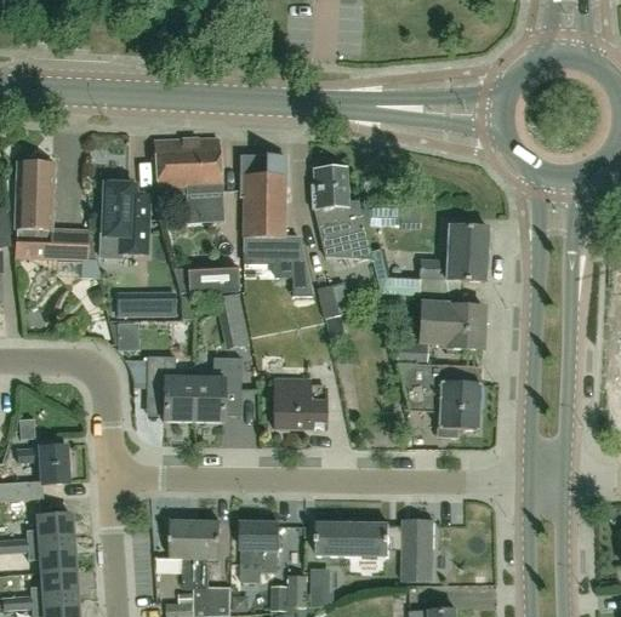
[(160,194),(218,190),(216,137),(200,138),(200,137),(186,138),(158,141),(160,194)]
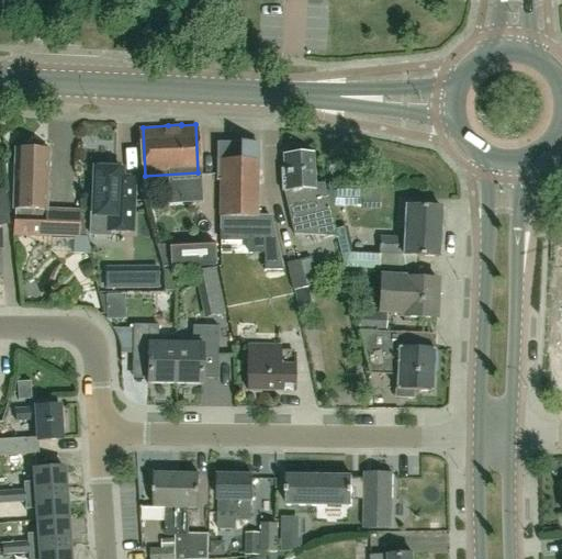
[(215,155),(215,179),(218,179),(218,185),(218,230),(273,230),(270,214),(256,214),(256,141),(215,141),(215,155)]
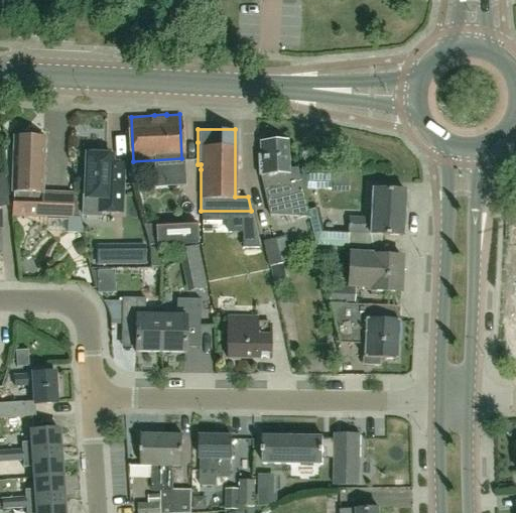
[(12,213),(66,215),(65,229),(76,229),(77,215),(72,215),(73,191),(43,190),(44,135),(13,134),(12,189),(13,189),(12,213)]
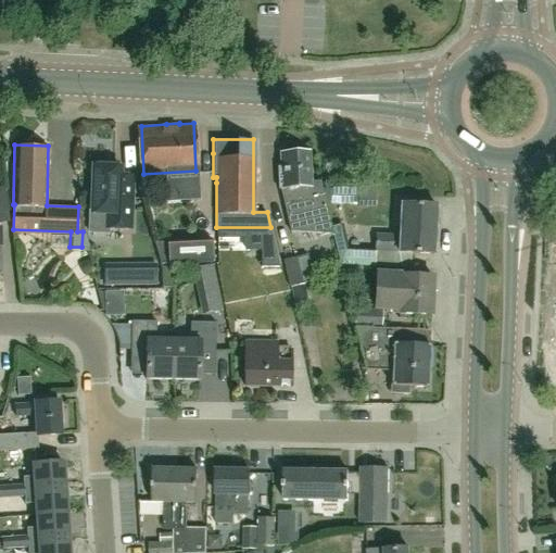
[(281,167),(278,166),(279,186),(289,230),(328,222),(324,203),(320,187),(318,180),(311,180),(308,151),(280,152),(281,167)]
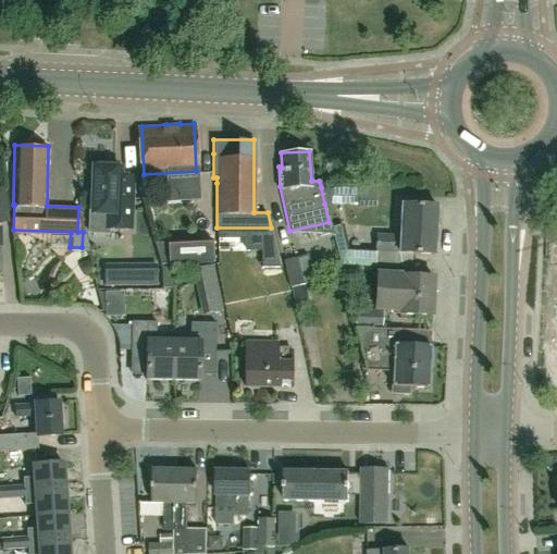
[(96,164),(94,211),(110,212),(110,226),(134,226),(135,175),(124,174),(124,165),(121,165),(118,161),(109,161),(104,165),(96,164)]
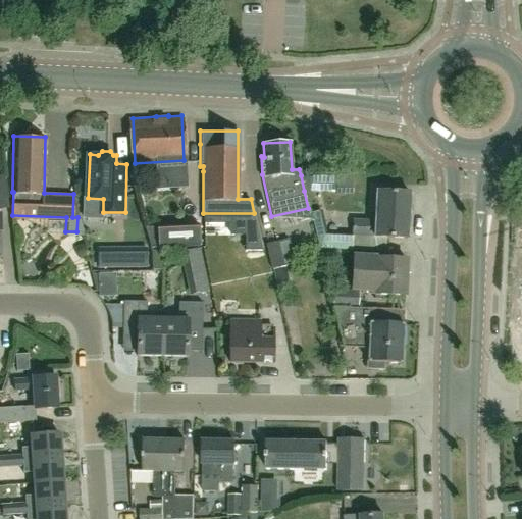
[(162,165),(163,185),(190,185),(190,164),(162,165)]
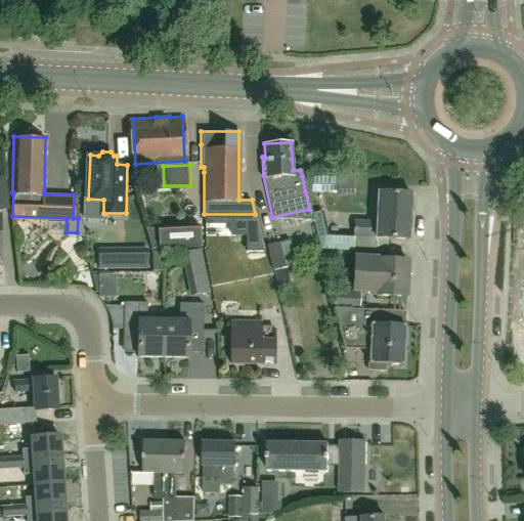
[(0,208),(11,206),(3,174),(0,174),(0,208)]
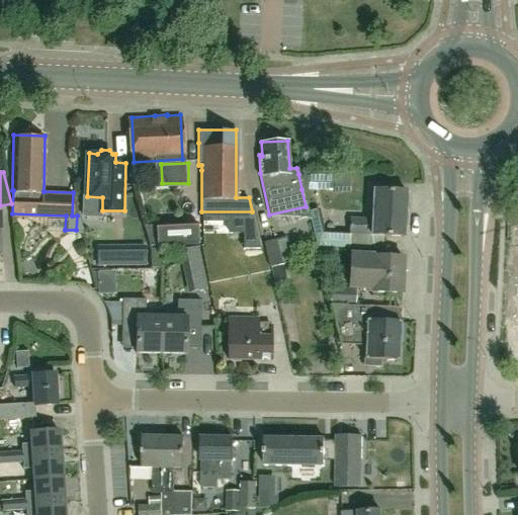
[(350,174),(334,174),(334,188),(349,188),(350,174)]
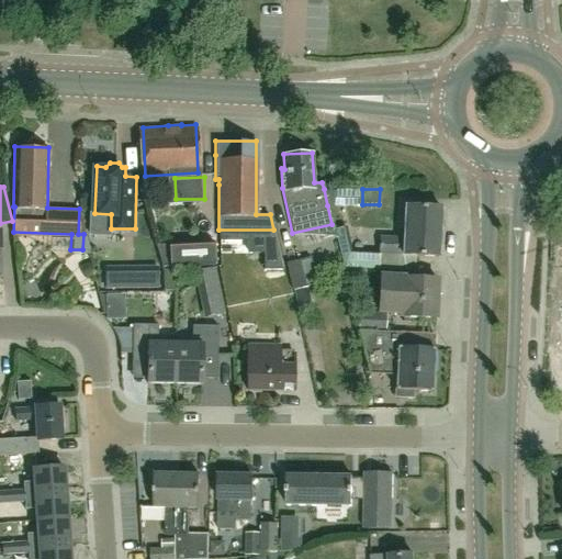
[(335,227),(344,266),(379,268),(379,264),(403,265),(404,253),(438,254),(441,205),(405,204),(403,236),(379,235),(378,250),(349,249),(344,225),(335,227)]
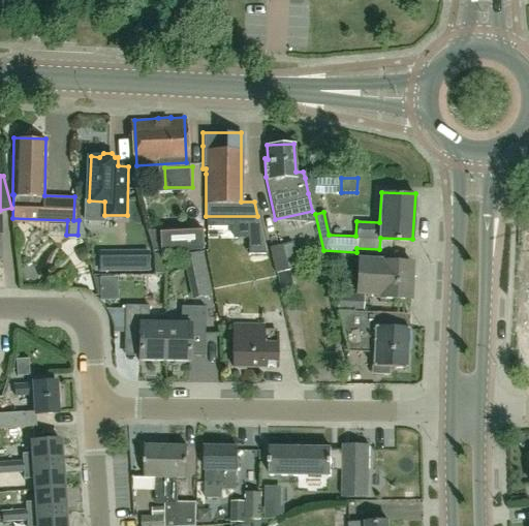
[(201,226),(162,228),(163,250),(203,248),(201,226)]
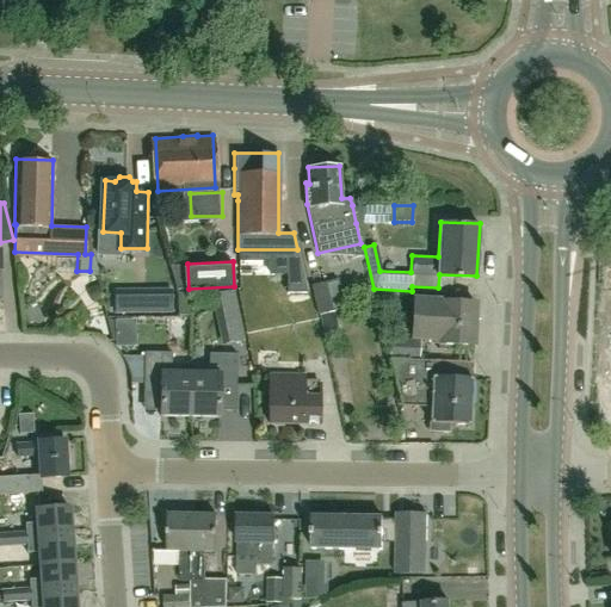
[(337,278),(312,284),(319,311),(344,305),(337,278)]
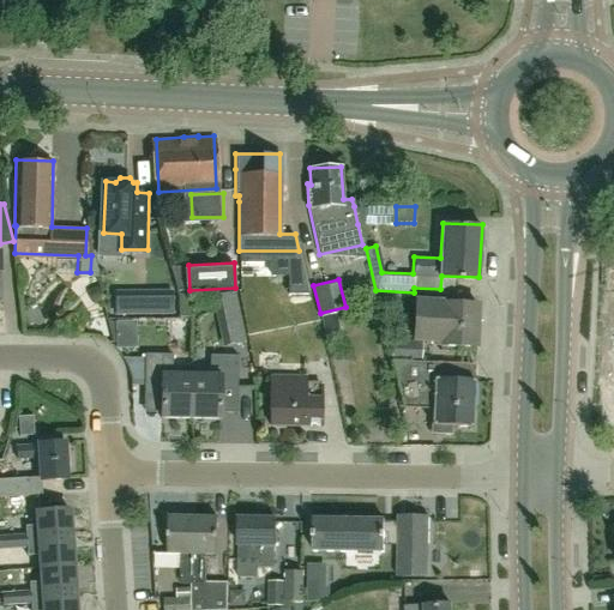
[(114,291),(115,315),(173,314),(173,291),(114,291)]
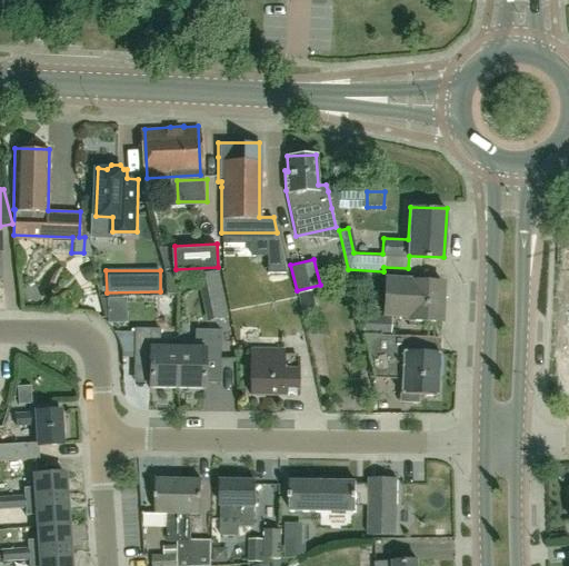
[(365,314),(363,333),(390,334),(391,316),(408,316),(408,326),(425,327),(425,320),(441,321),(442,280),(385,278),(383,315),(365,314)]
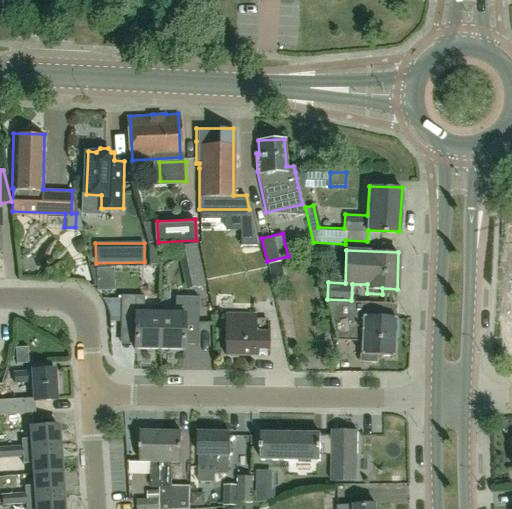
[(280,260),(267,262),(271,279),(283,276),(280,260)]
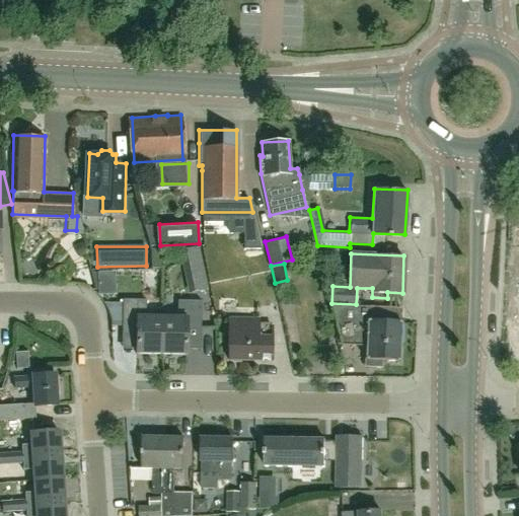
[(100,276),(104,289),(118,285),(114,272),(100,276)]
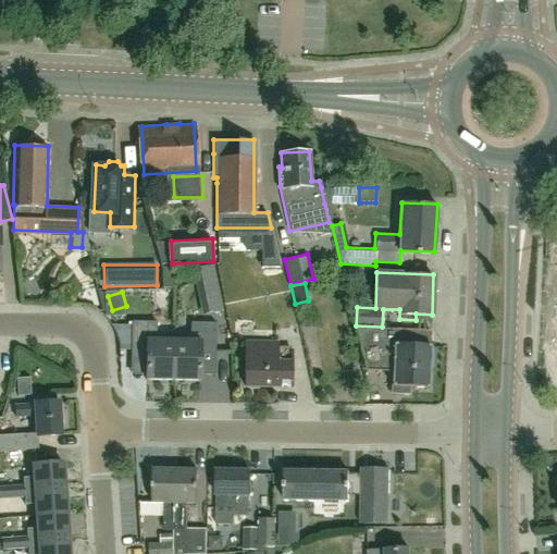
[(146,378),(173,378),(173,339),(157,339),(157,320),(132,320),(132,324),(115,324),(119,337),(131,337),(131,349),(146,349),(146,378)]
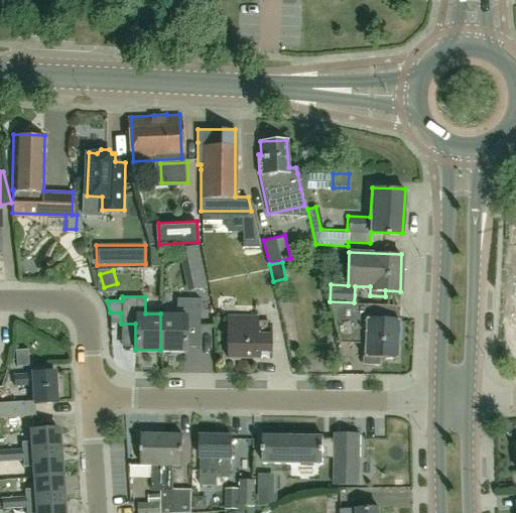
[(160,313),(160,350),(185,351),(185,325),(200,325),(200,297),(176,297),(176,313),(160,313)]
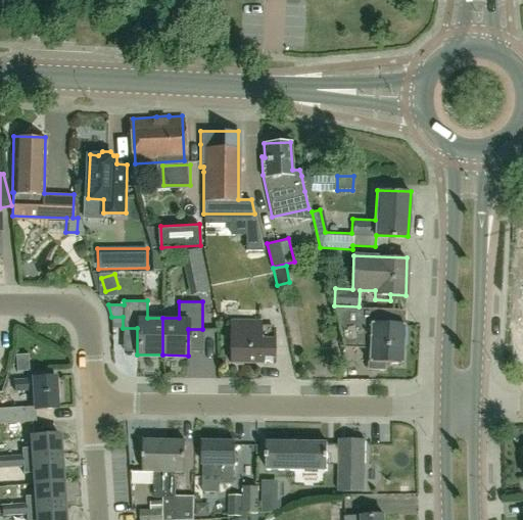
[(402,363),(403,324),(405,309),(359,306),(334,305),(344,346),(369,347),(368,367),(384,368),(385,362),(402,363)]
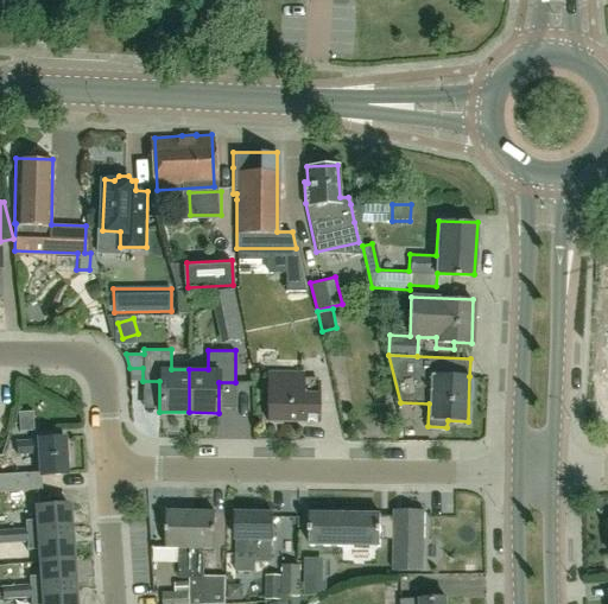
[(304,380),(304,370),(267,370),(267,419),(320,419),(320,380),(304,380)]
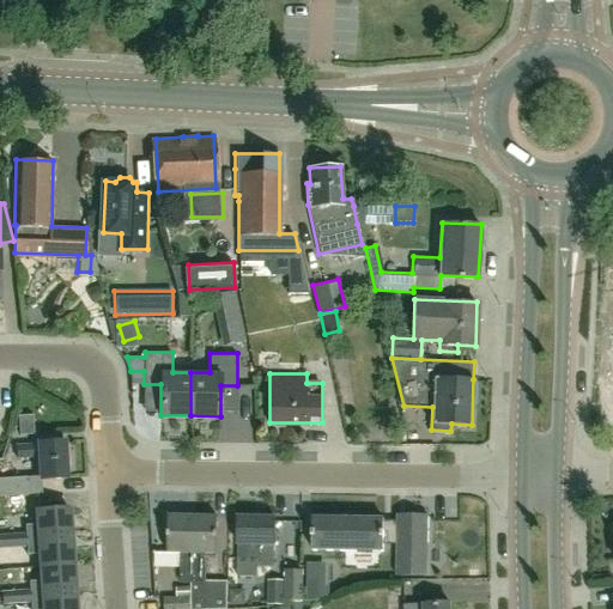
[(42,477),(67,475),(65,439),(38,440),(38,443),(17,444),(18,455),(40,454),(41,474),(0,476),(0,493),(42,491),(42,477)]
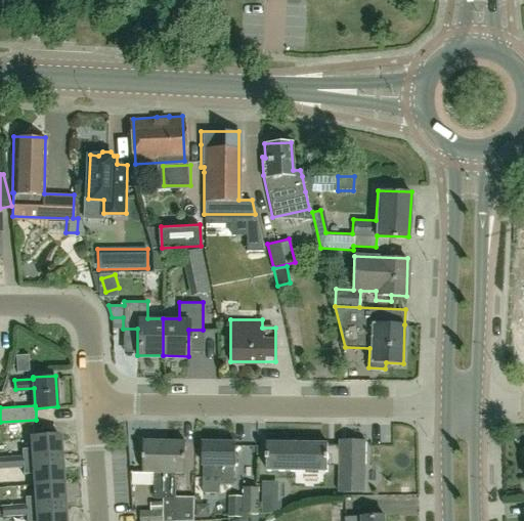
[(0,462),(61,458),(59,433),(31,435),(32,446),(22,447),(22,454),(0,456),(0,462)]
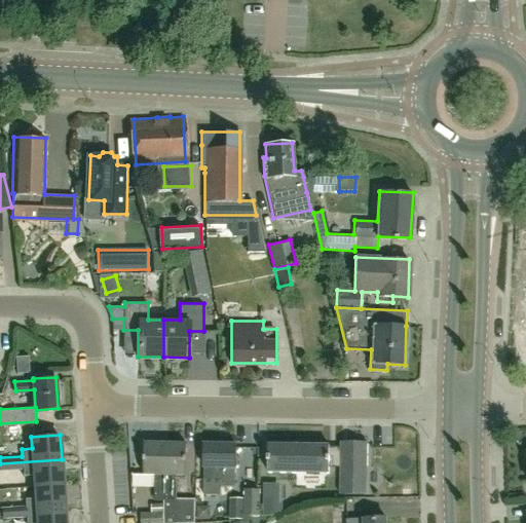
[(165,498),(166,442),(146,441),(145,472),(156,473),(156,498),(165,498)]
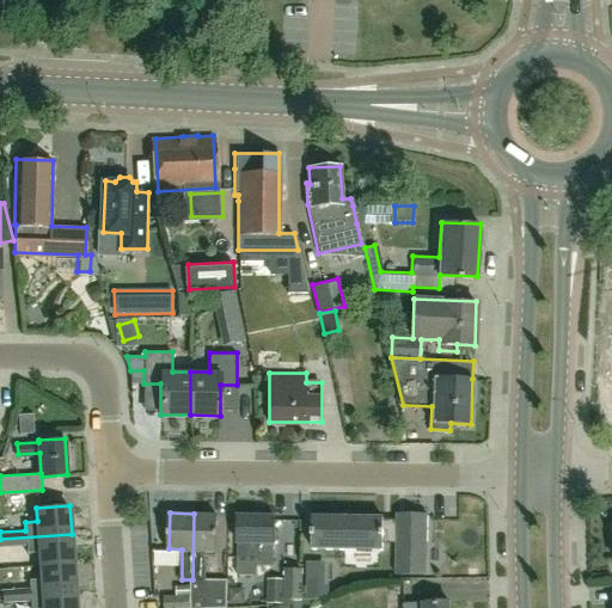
[(383,522),(383,517),(383,516),(314,515),(313,548),(383,550),(383,540),(397,540),(396,573),(426,573),(427,514),(398,513),(398,517),(398,523),(383,522)]
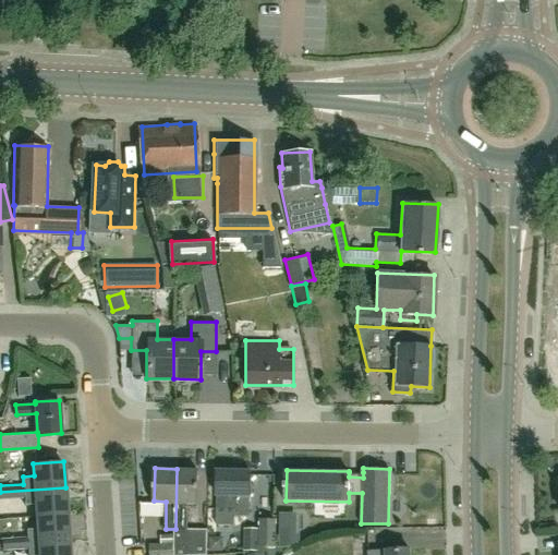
[(174,542),(173,554),(186,554),(208,554),(207,542),(187,542),(190,502),(199,502),(201,470),(177,469),(176,529),(174,542)]
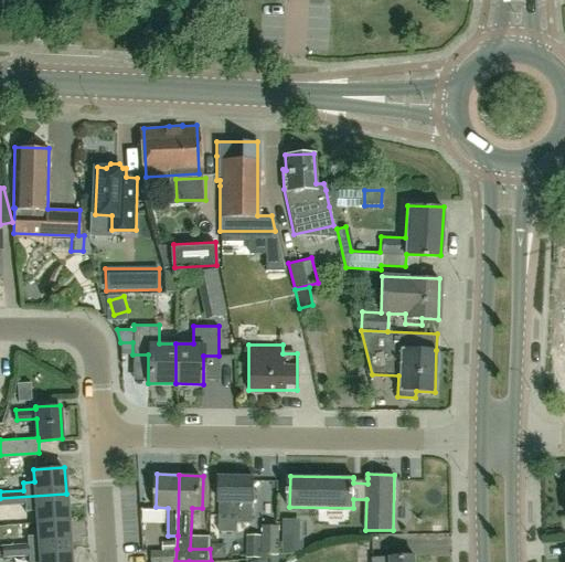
[(255,521),(256,476),(222,475),(221,513),(238,513),(238,520),(255,521)]
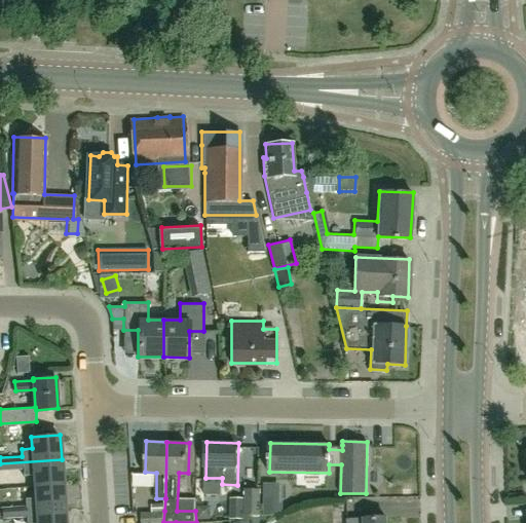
[(240,461),(260,461),(260,450),(240,450),(240,461)]
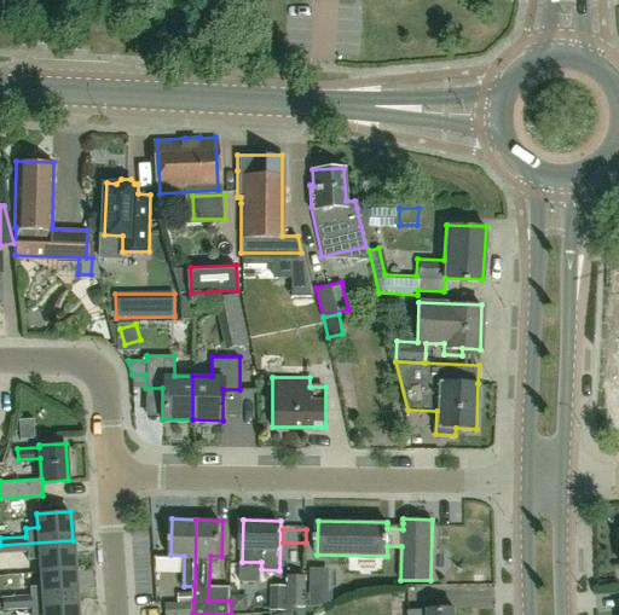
[(40,557),(41,572),(74,569),(73,540),(0,545),(0,551),(27,550),(28,558),(40,557)]
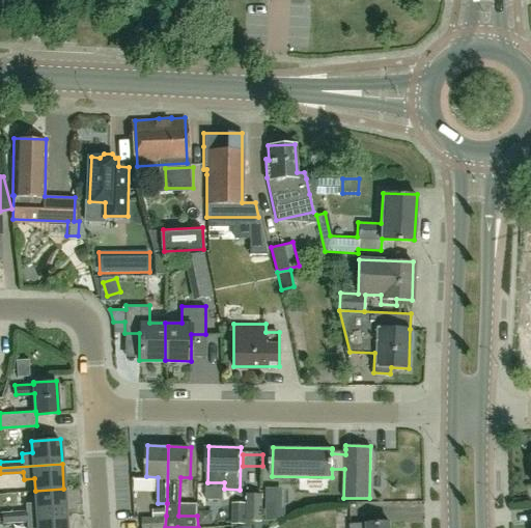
[(2,518),(37,515),(65,512),(63,489),(35,491),(36,501),(25,502),(25,508),(1,510),(2,518)]
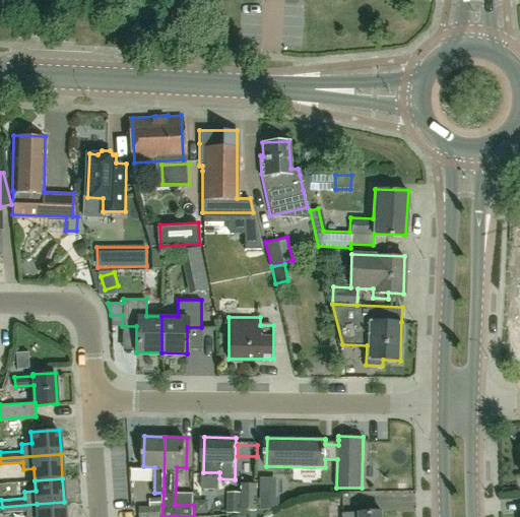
[(257,482),(242,481),(242,491),(242,508),(257,508),(257,504),(257,482)]
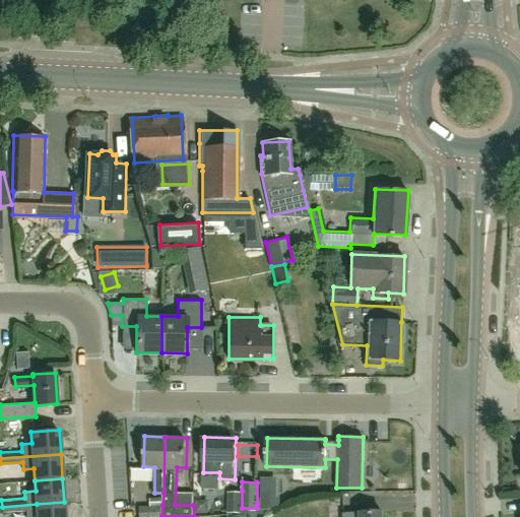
[(242,512),(242,508),(242,491),(228,491),(226,512),(242,512)]
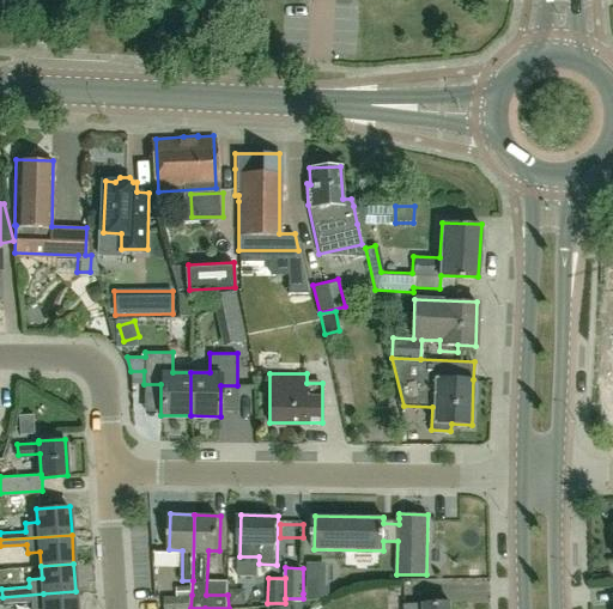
[(77,608),(76,591),(43,594),(2,597),(2,602),(30,602),(31,608),(44,608),(43,608),(77,608)]
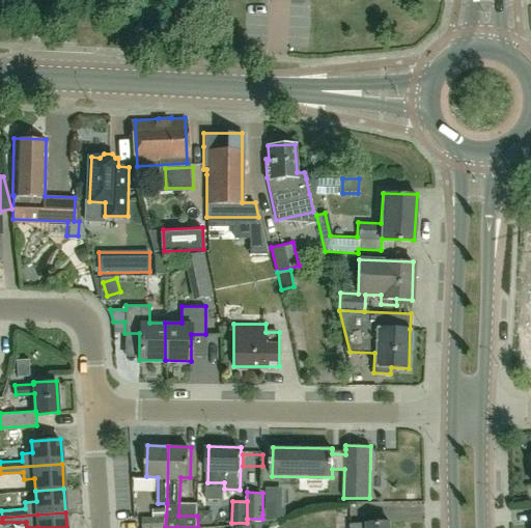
[(165,527),(166,516),(141,517),(141,527),(165,527)]
